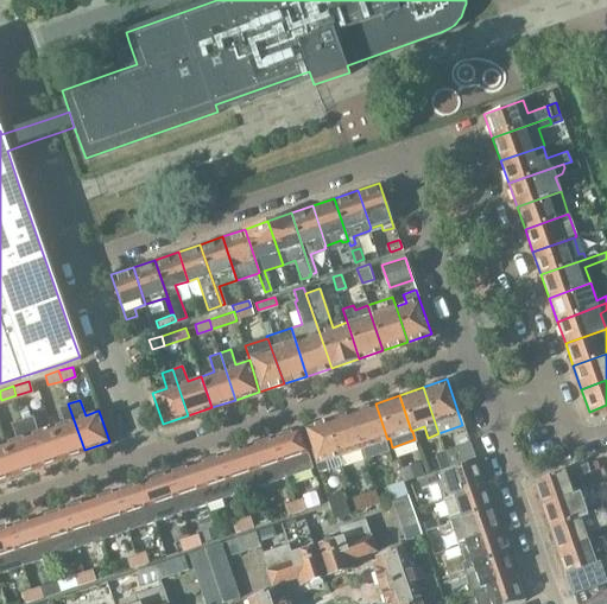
[(50,427),(61,458),(84,450),(68,404),(58,407),(64,423),(50,427)]
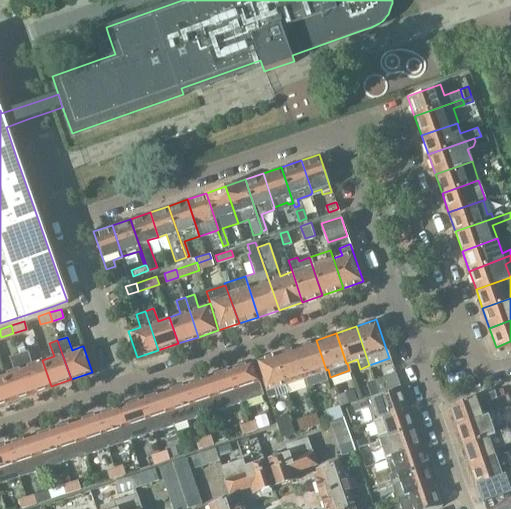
[(326,370),(316,340),(296,346),(309,385),(327,379),(324,370),(326,370)]
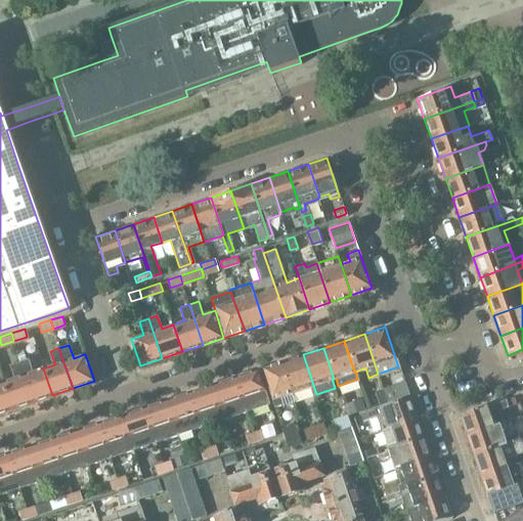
[(23,349),(15,351),(19,360),(26,358),(23,349)]
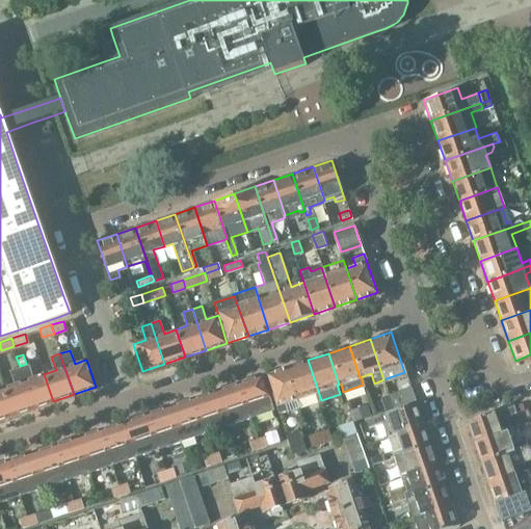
[(286,367),(297,398),(311,394),(314,401),(318,400),(319,401),(321,400),(308,360),(286,367)]
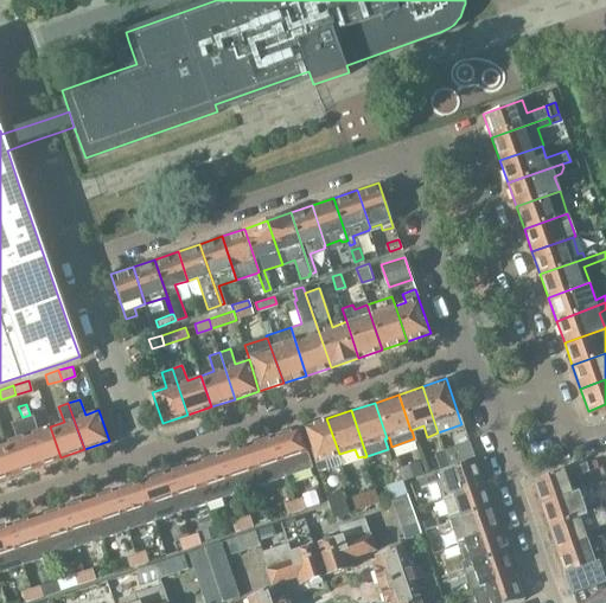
[(21,418),(37,466),(61,457),(50,427),(38,430),(32,415),(21,418)]
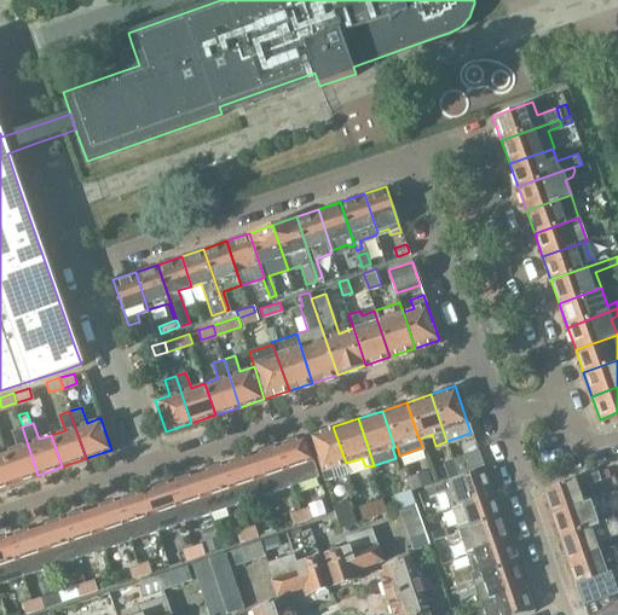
[(3,451),(13,482),(38,475),(22,427),(11,430),(17,446),(3,451)]
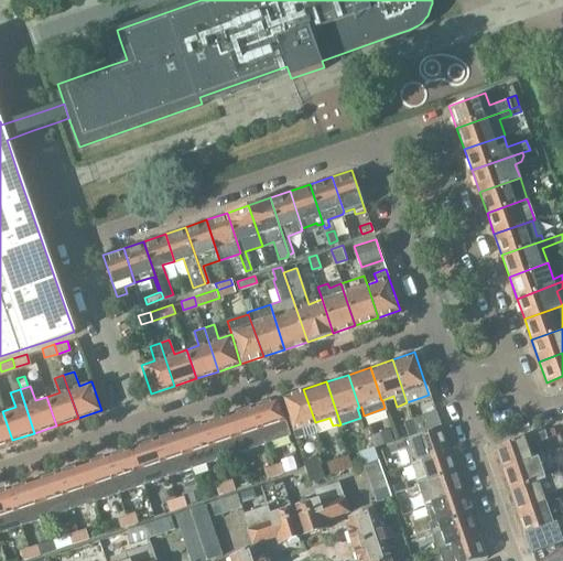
[(303,389),(281,397),(294,437),(304,433),(302,427),(315,422),(303,389)]
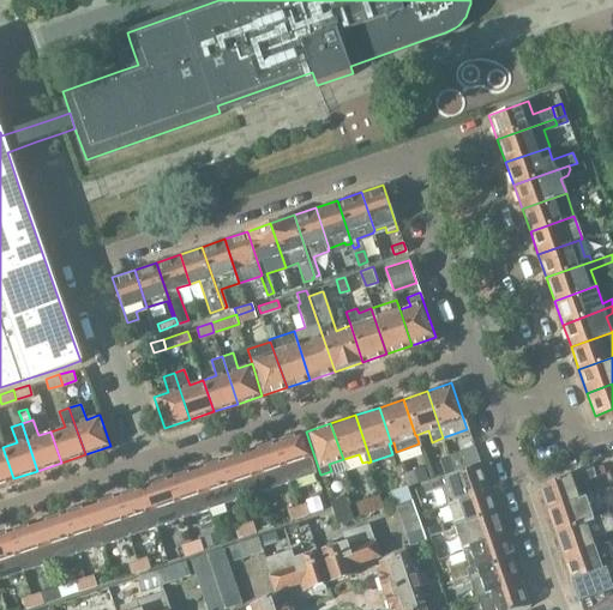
[(302,433),(274,442),(287,481),(314,472),(302,433)]
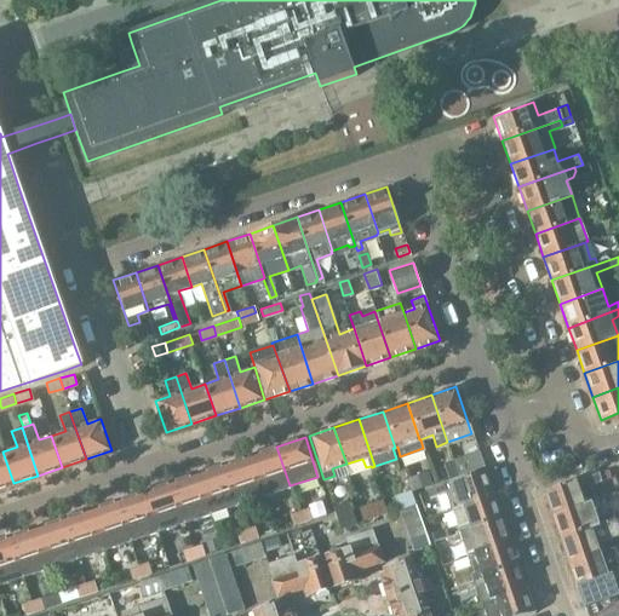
[(250,455),(263,495),(290,485),(276,447),(250,455)]
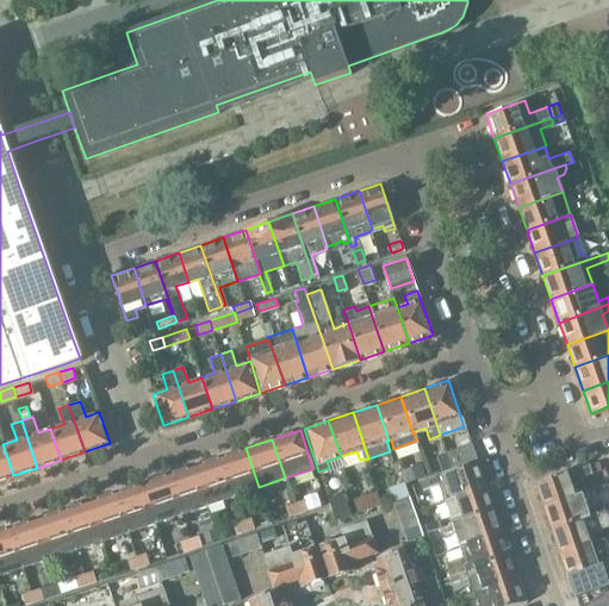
[(476,456),(471,442),(468,442),(446,450),(451,464),(476,456)]
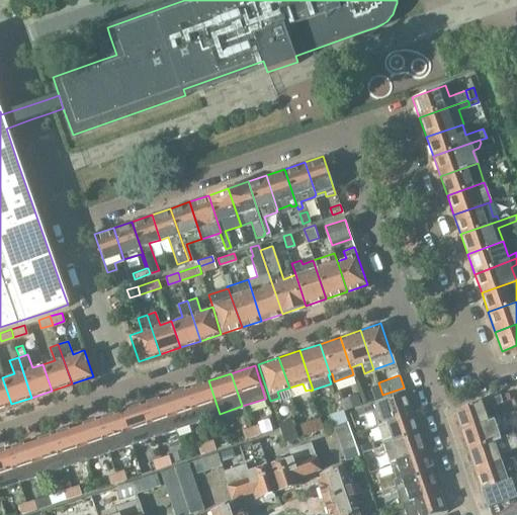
[(0,408),(11,404),(2,377),(0,378),(0,408)]
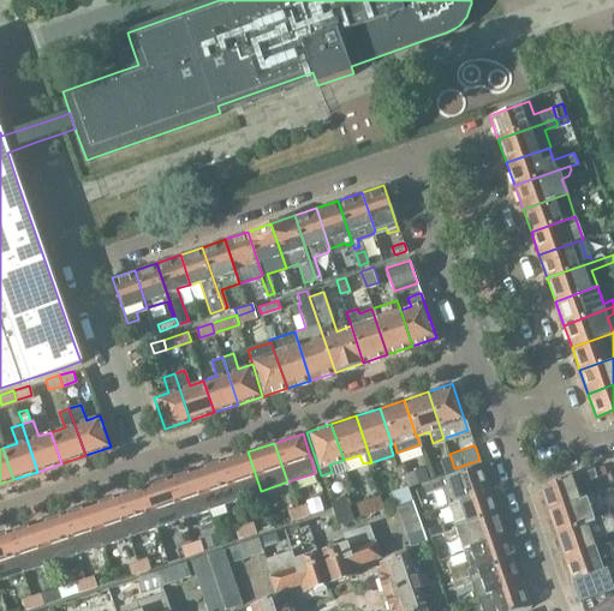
[(261,491),(248,451),(221,460),(234,499),(261,491)]
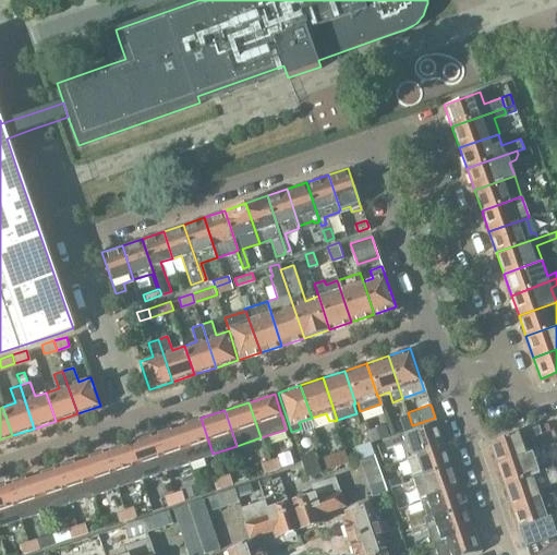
[(398,415),(402,427),(412,425),(408,412),(398,415)]
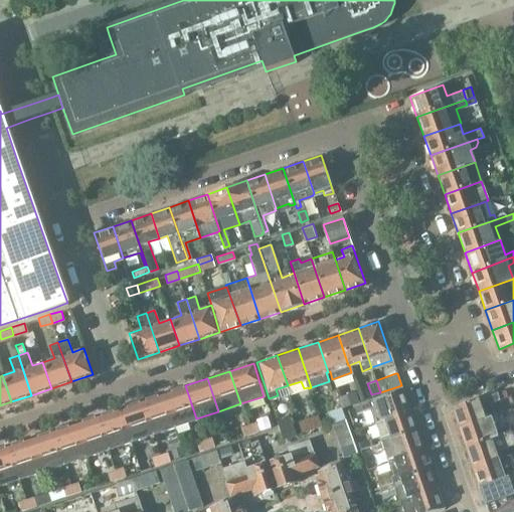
[(196,418),(185,385),(163,393),(174,425),(196,418)]
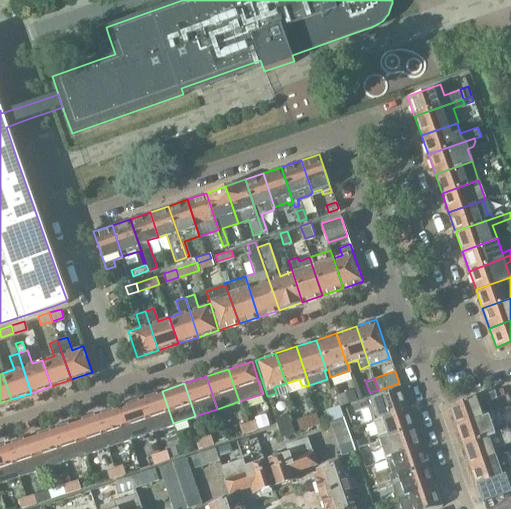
[(502,386),(493,389),(496,396),(504,393),(502,386)]
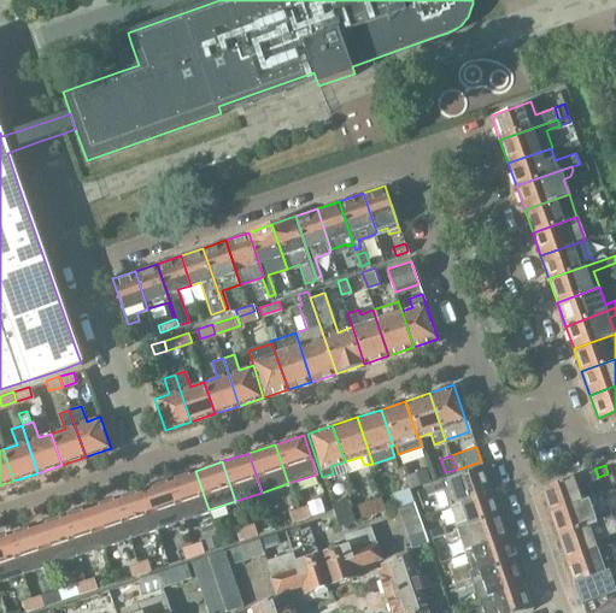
[(491,491),(482,466),(422,488),(424,494),(441,489),(447,506),(449,506),(491,491)]
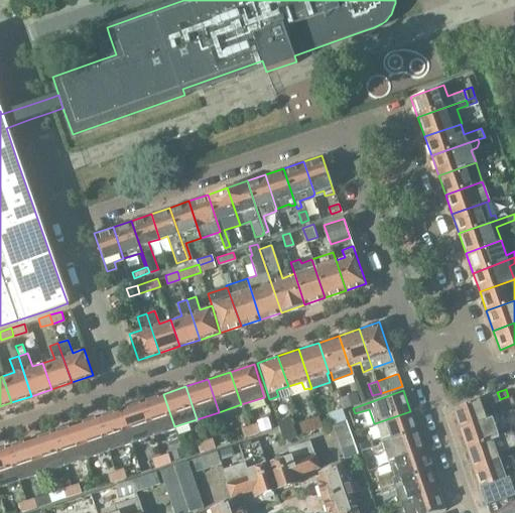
[(453,408),(459,428),(495,416),(490,402),(499,399),(497,392),(453,408)]
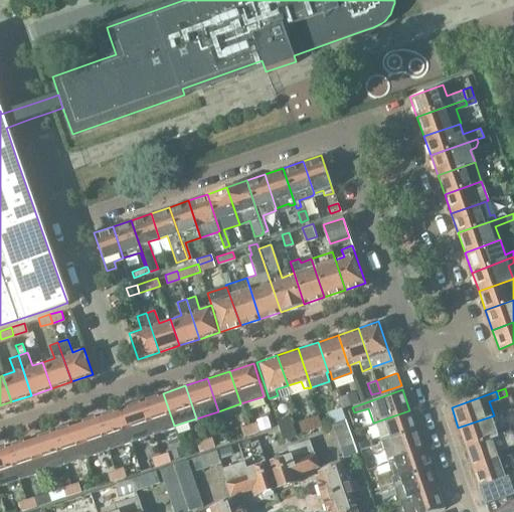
[(357,399),(355,392),(340,397),(342,405),(357,399)]
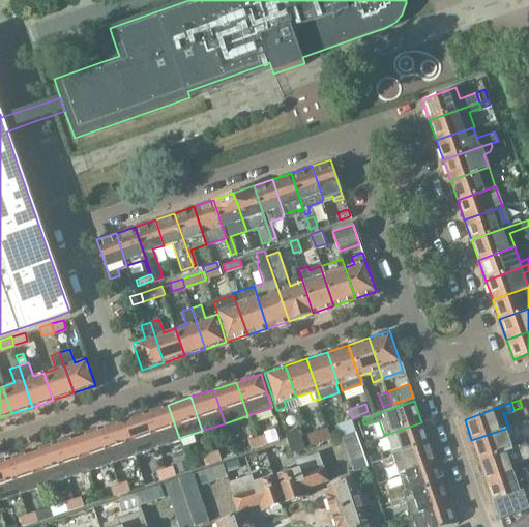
[(145,412),(156,446),(179,438),(168,405),(145,412)]
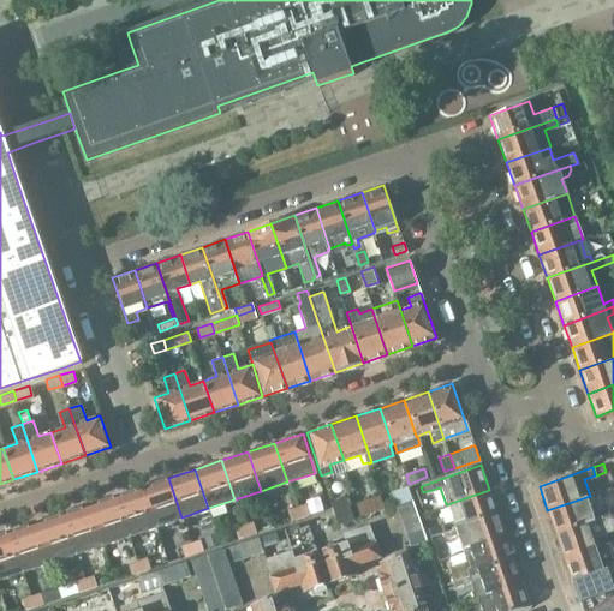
[(182,517),(168,478),(142,487),(155,526),(182,517)]
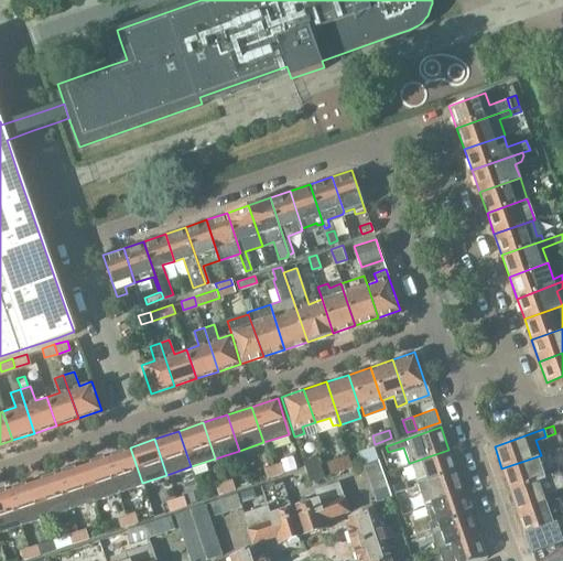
[(365,464),(379,460),(379,459),(380,459),(375,444),(359,450),(365,464)]
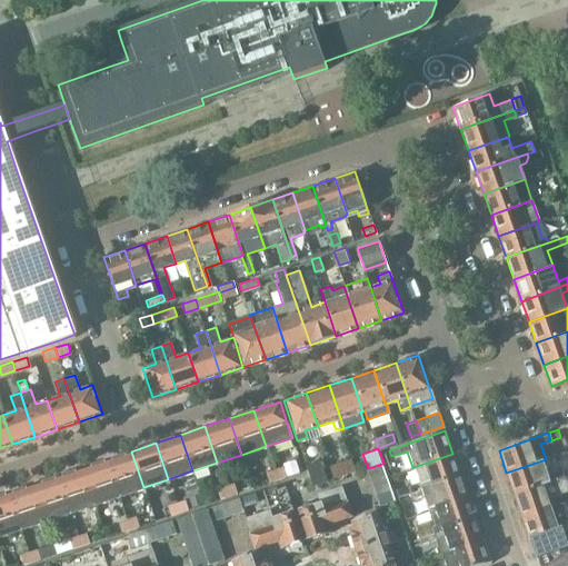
[(107,459),(119,496),(143,487),(131,452),(107,459)]
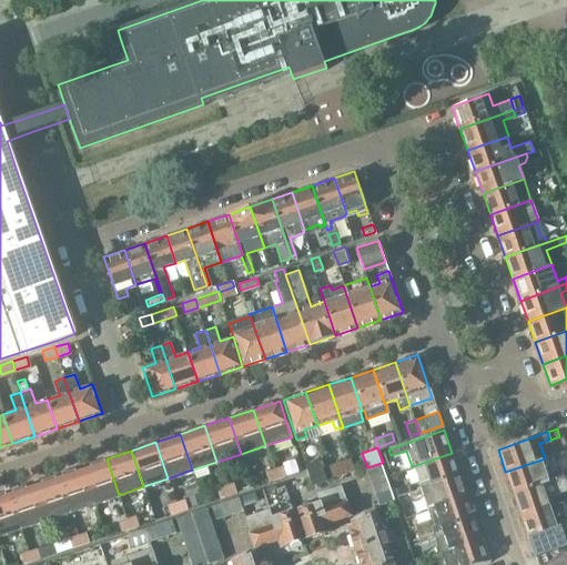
[(408,492),(459,474),(452,453),(413,466),(417,482),(415,483),(417,488),(409,491),(408,492)]
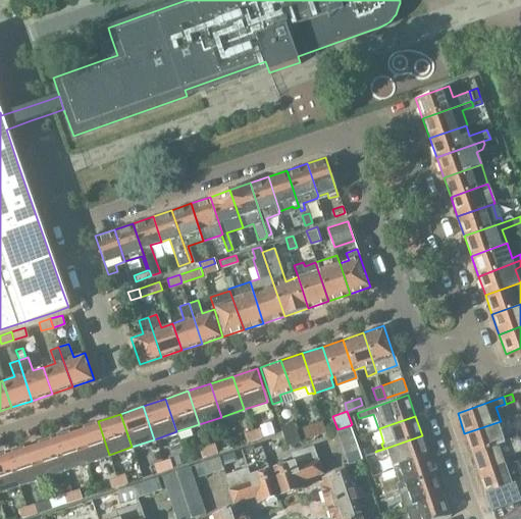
[(306,438),(317,434),(326,431),(322,420),(303,427),(306,438)]
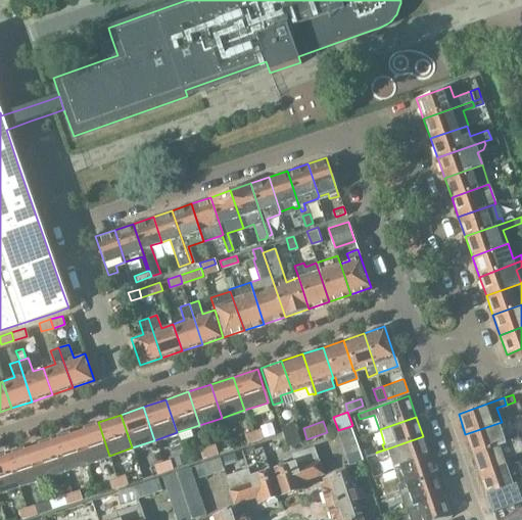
[(76,429),(87,463),(109,456),(98,422),(76,429)]
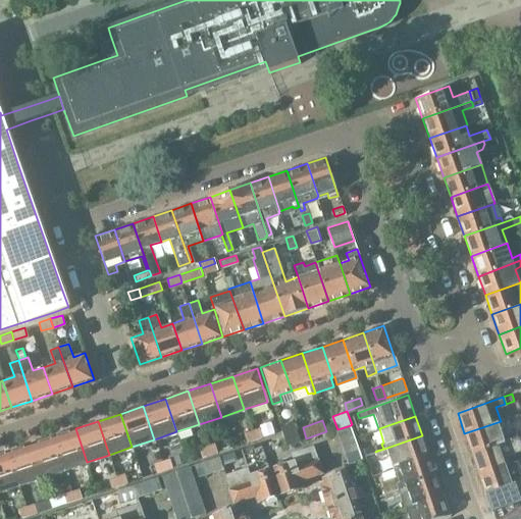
[(501,421),(464,433),(471,454),(520,437),(519,436),(518,436),(516,430),(505,434),(501,421)]
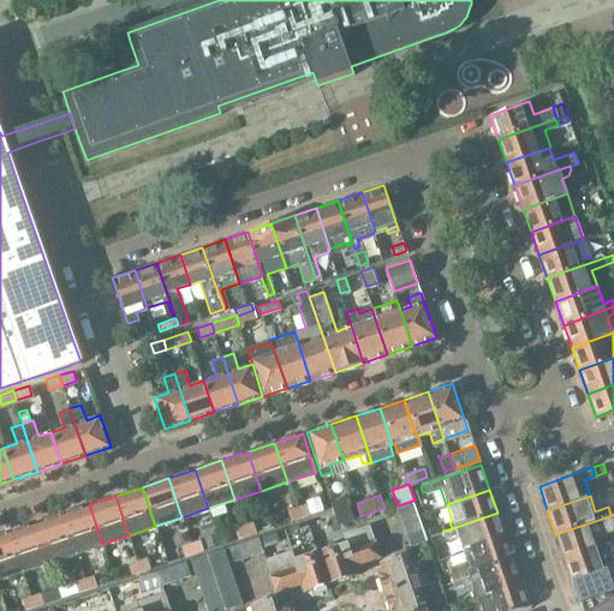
[(331,502),(334,511),(338,522),(353,517),(346,497),(331,502)]
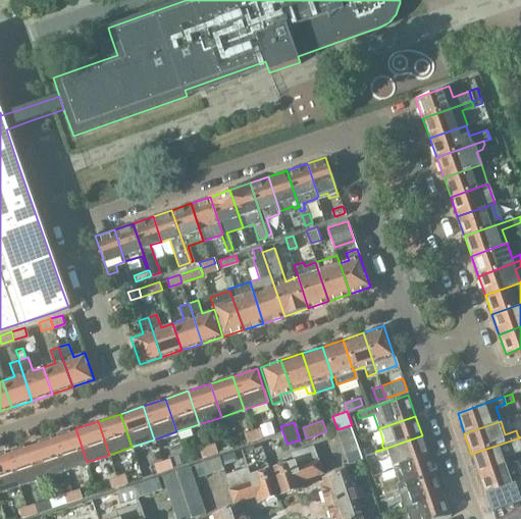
[(337,429),(340,437),(354,433),(351,425),(337,429)]
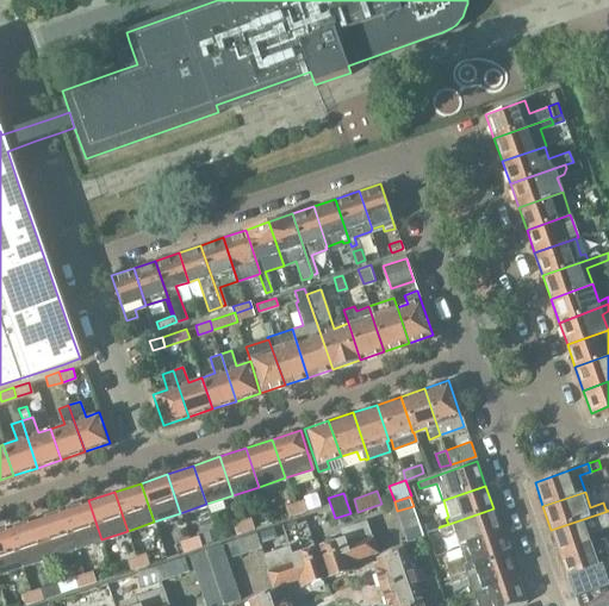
[(62,510),(75,548),(101,539),(88,500),(62,510)]
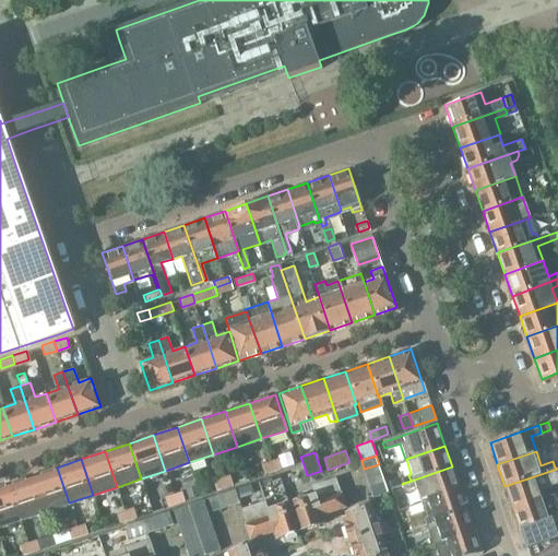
[(271,461),(273,469),(282,466),(279,459),(271,461)]
